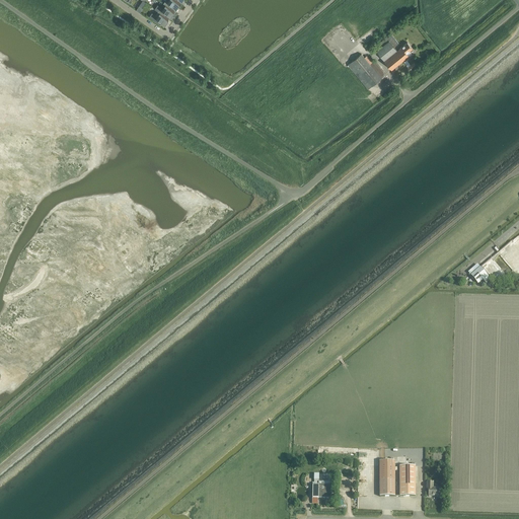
[(164,0),(165,0),(167,2),(165,5),(171,8),(172,6),(176,8),(179,3),(176,0),(175,0),(164,0)]
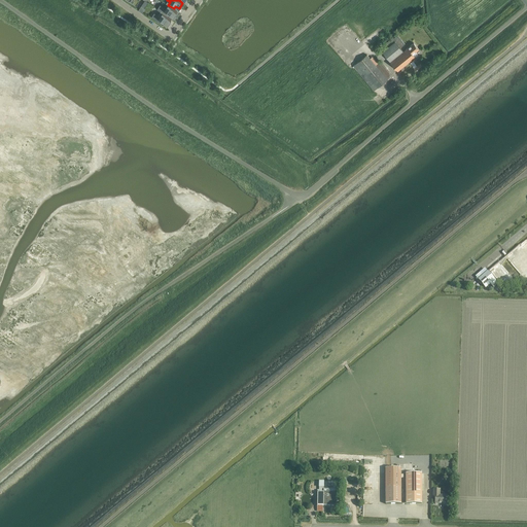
[(160,4),(156,9),(160,11),(161,11),(168,16),(170,14),(173,16),(177,10),(174,8),(168,5),(168,4),(165,8),(160,4)]
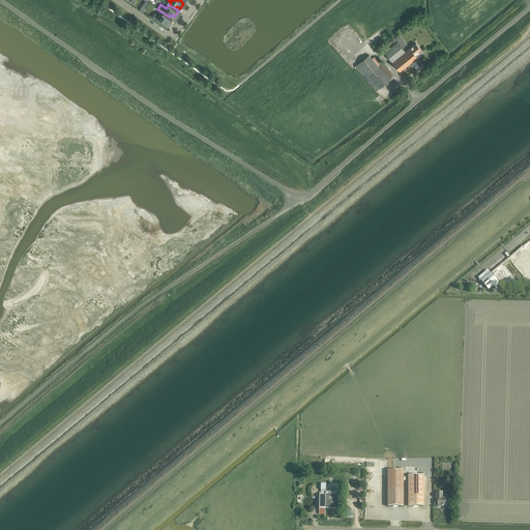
[(155,12),(152,17),(163,25),(165,22),(168,25),(172,19),(169,17),(160,11),(158,16),(155,12)]
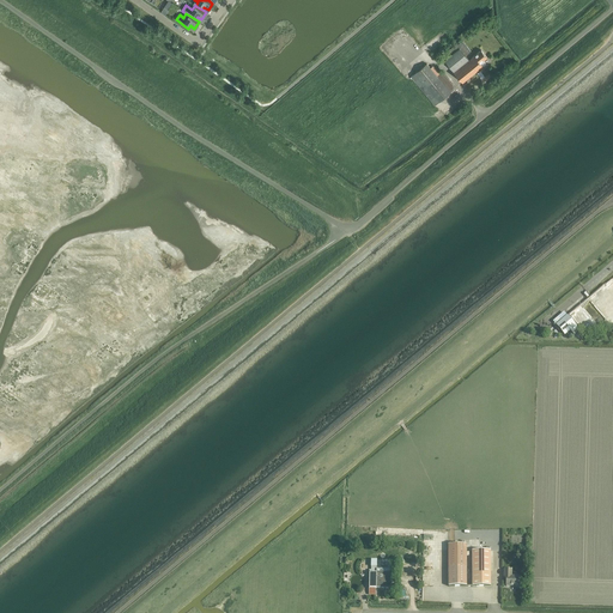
[(460,48),(444,60),(462,83),(485,64),(483,60),(487,56),(481,49),(469,59),(460,48)]
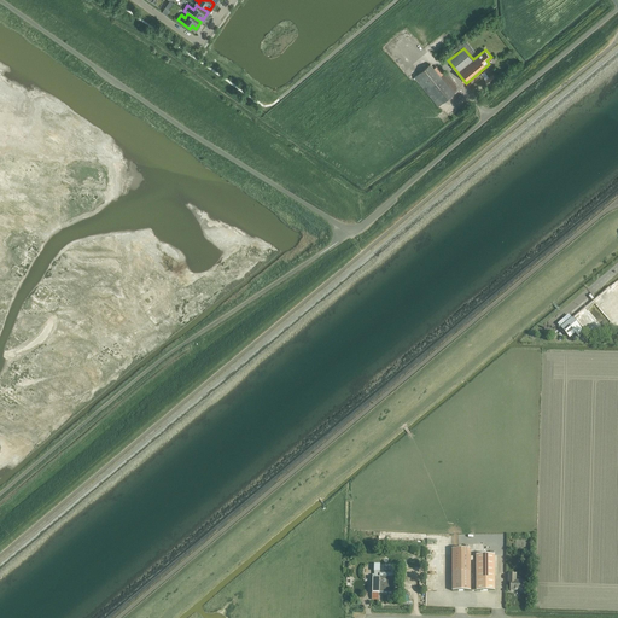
[(445,71),(439,76),(430,65),(414,77),(438,106),(460,88),(445,71)]
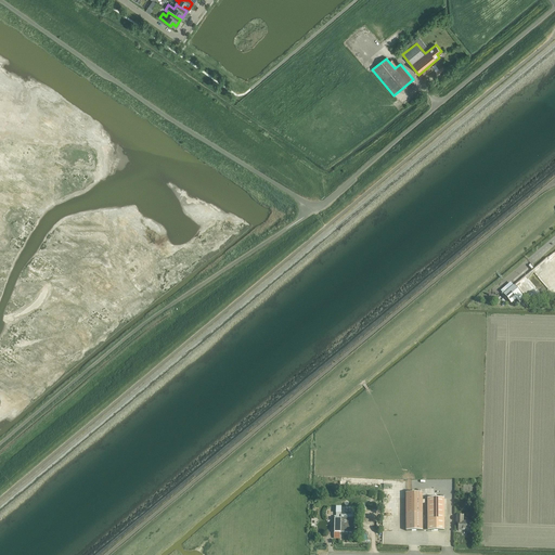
[(519,305),(525,300),(513,286),(503,295),(511,304),(516,299),(519,305)]
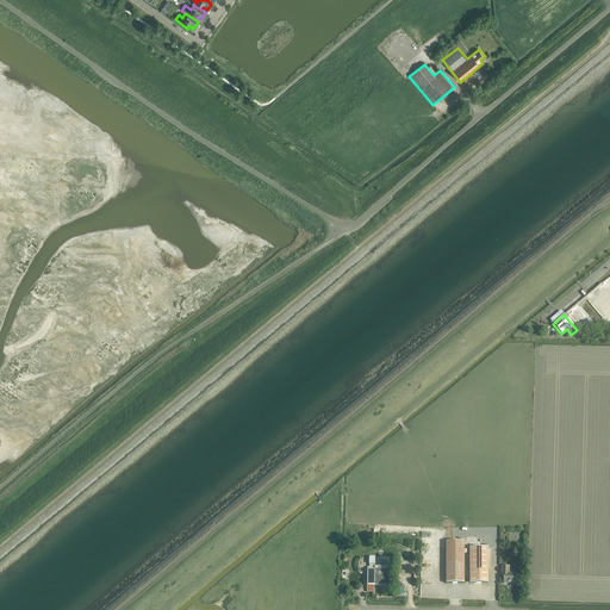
[(447,542),(447,584),(465,584),(465,542),(447,542)]
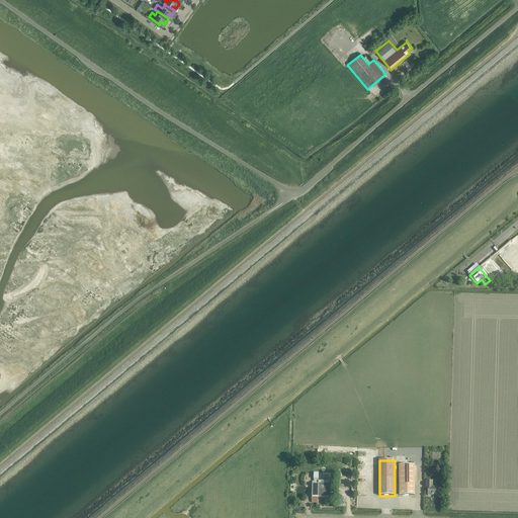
[(399,465),(399,481),(415,481),(414,465),(399,465)]
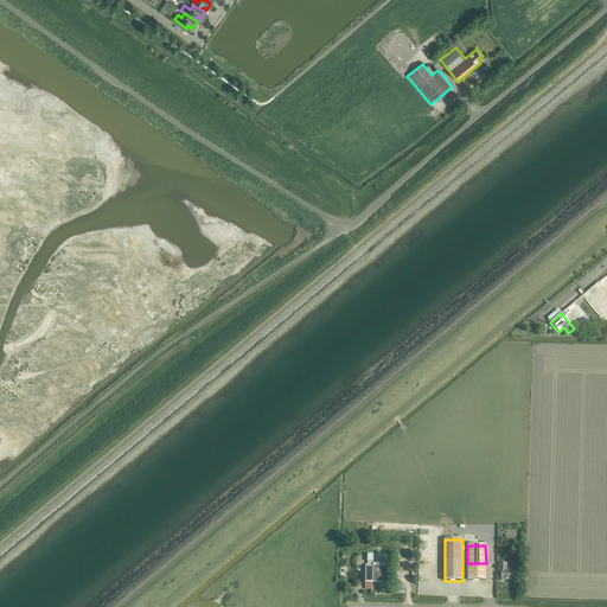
[(374,568),(372,568),(374,555),(368,555),(366,564),(365,564),(365,568),(365,589),(371,589),(371,585),(372,585),(372,583),(388,583),(388,568),(374,568)]
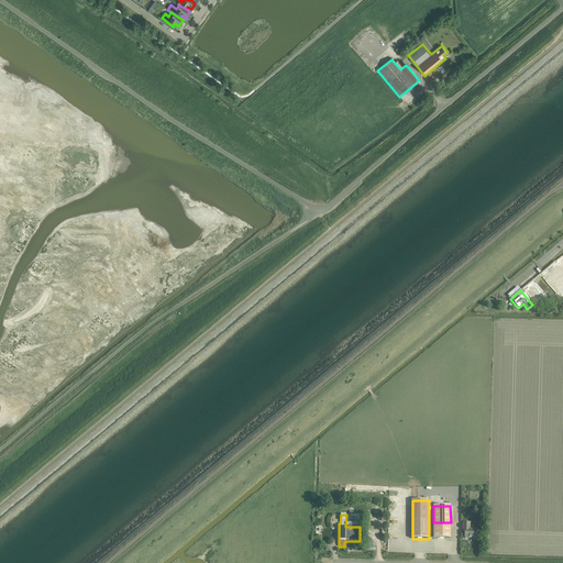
[(433,522),(434,550),(451,550),(451,522),(433,522)]
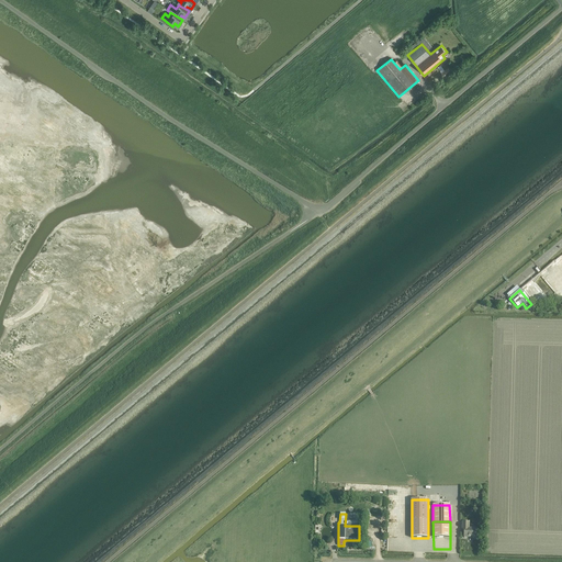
[(464,538),(476,538),(478,528),(469,528),(470,523),(462,523),(462,530),(464,530),(464,538)]
